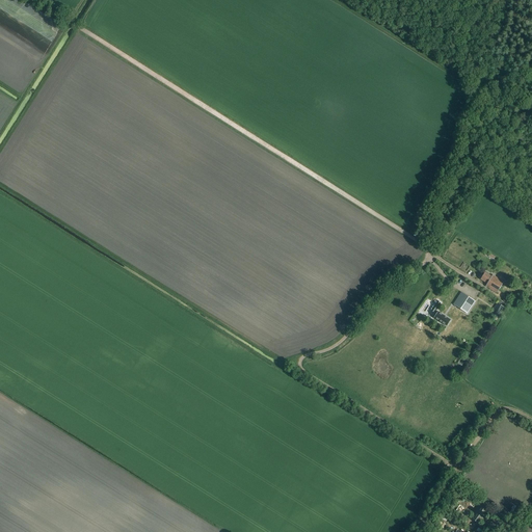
[(401,213),(397,220),(404,225),(409,218),(401,213)]
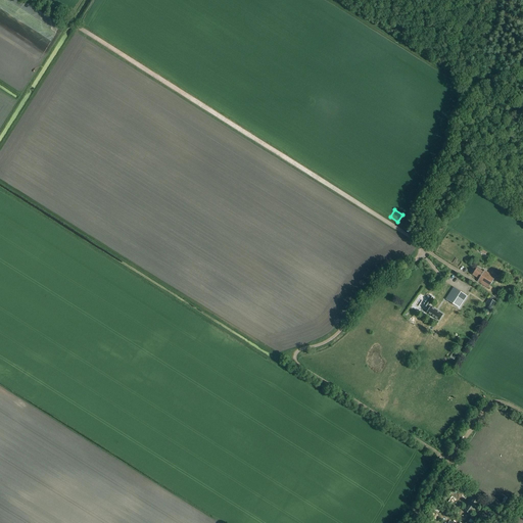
[(484,272),(477,268),(473,275),(479,279),(478,281),(480,281),(479,282),(486,287),(488,288),(495,277),(492,276),(485,271),(484,272)]
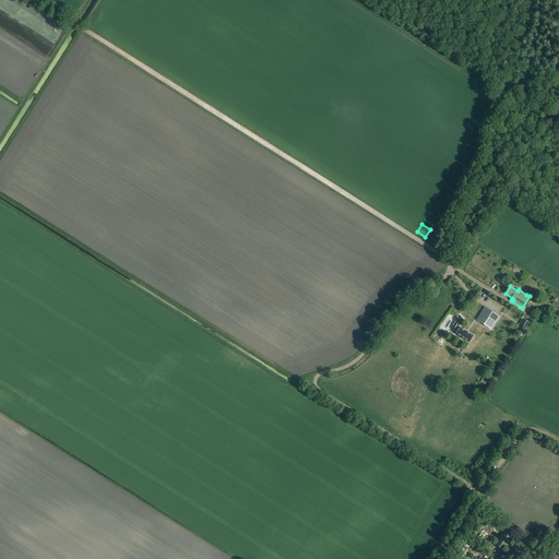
[(485,308),(477,320),(491,329),(499,317),(485,308)]
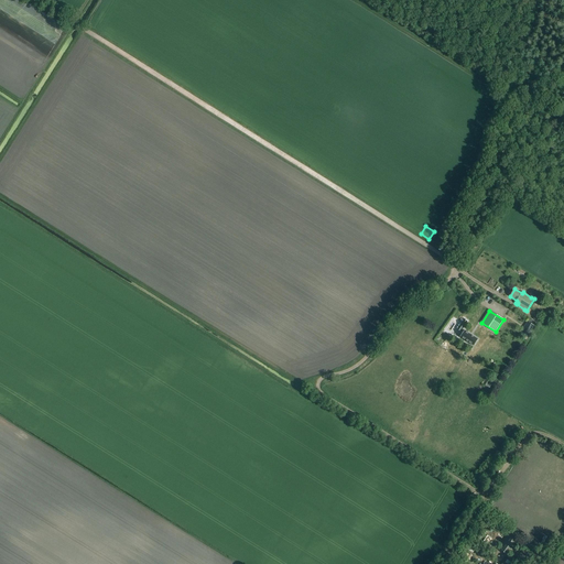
[(520,328),(525,332),(531,324),(525,320),(520,328)]
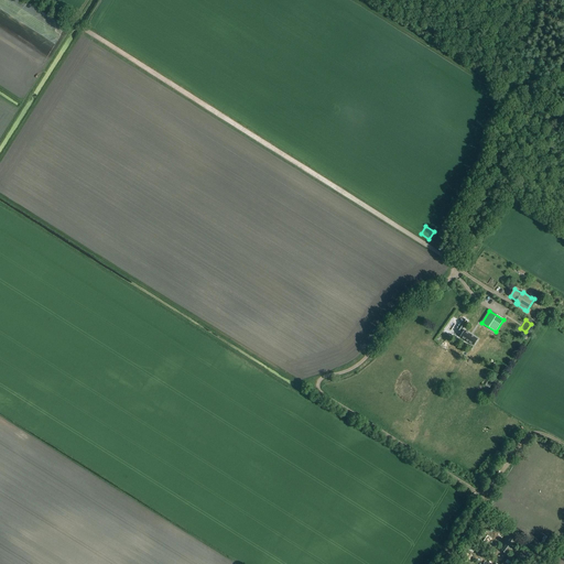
[(474,346),(478,339),(465,331),(459,337),(474,346)]
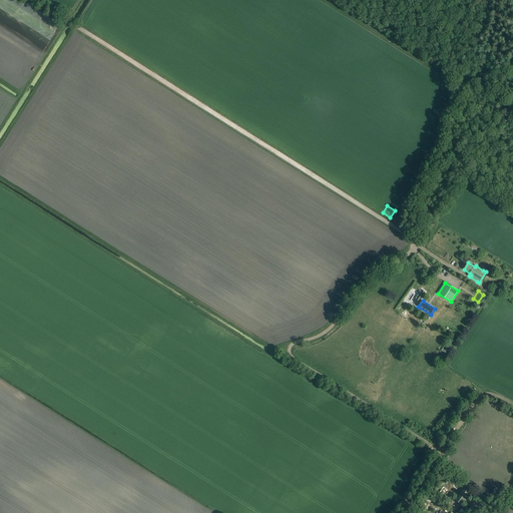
[(469,492),(472,488),(466,484),(463,488),(462,488),(454,499),(464,505),(471,494),(469,492)]
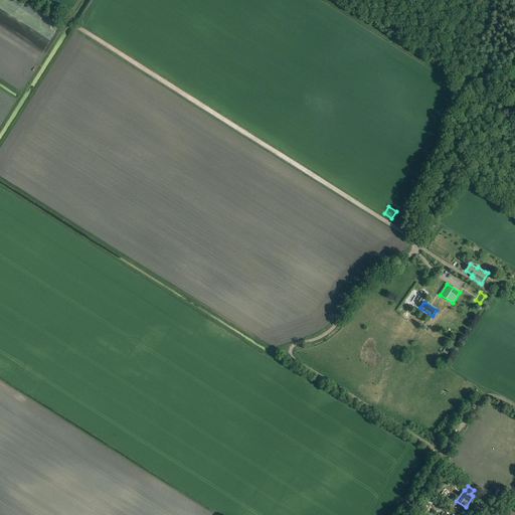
[(477,513),(479,510),(475,507),(476,506),(472,503),(469,507),(477,513)]
